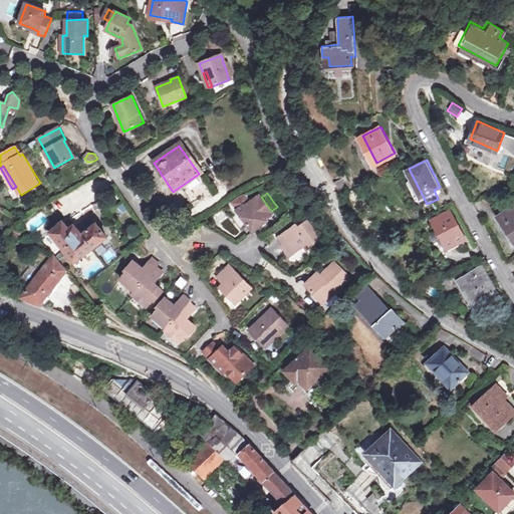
[(259,196),(252,201),(251,201),(246,204),(244,203),(236,209),(238,211),(231,216),(241,229),(248,224),(253,230),(266,221),(264,219),(272,213),(271,211),(261,197),(259,196)]
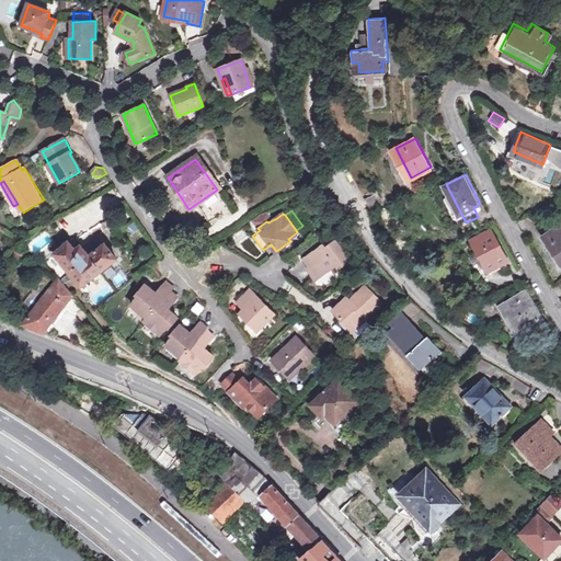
[(117,229),(111,220),(100,227),(103,231),(109,229),(112,233),(117,229)]
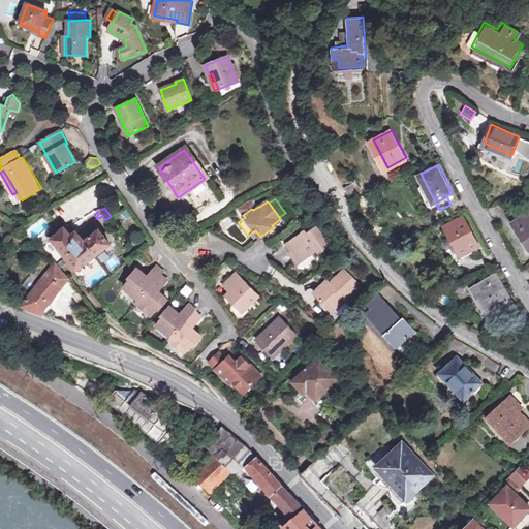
[(525,225),(528,230),(528,212),(516,221),(520,228),(525,225)]
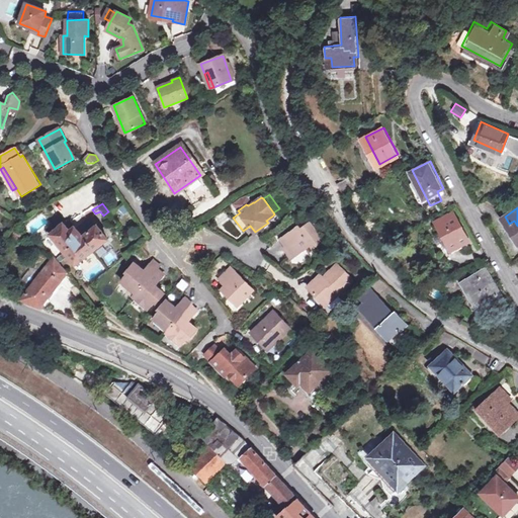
[(439,226),(451,249),(470,239),(454,210),(437,220),(440,225),(439,226)]
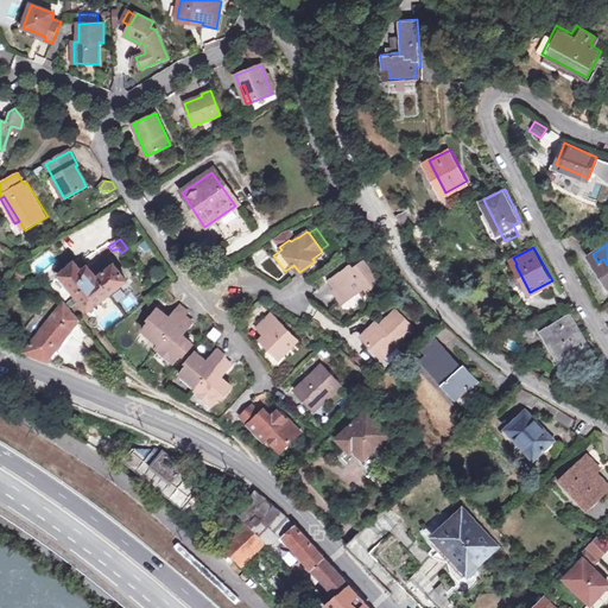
[(89,310),(127,282),(108,257),(90,270),(82,259),(59,274),(89,310)]
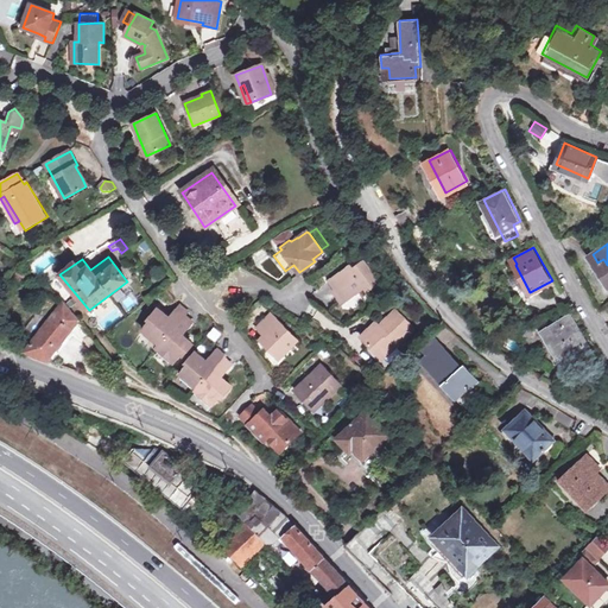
[(607,277),(607,265),(603,259),(597,263),(607,277)]
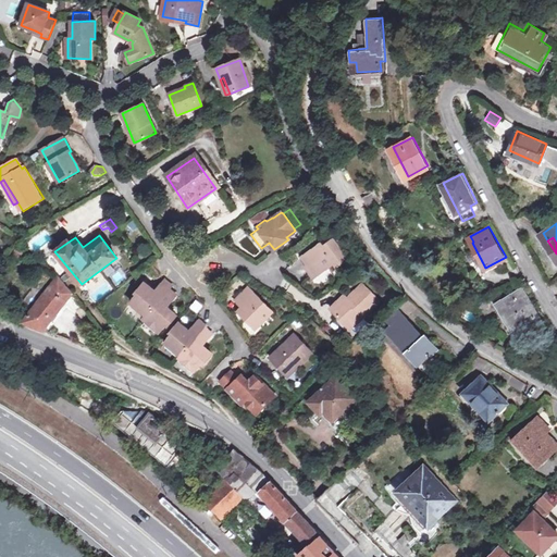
[(308,264),(317,274),(334,260),(337,264),(348,257),(333,238),(322,245),(320,242),(312,247),(302,256),(308,264)]
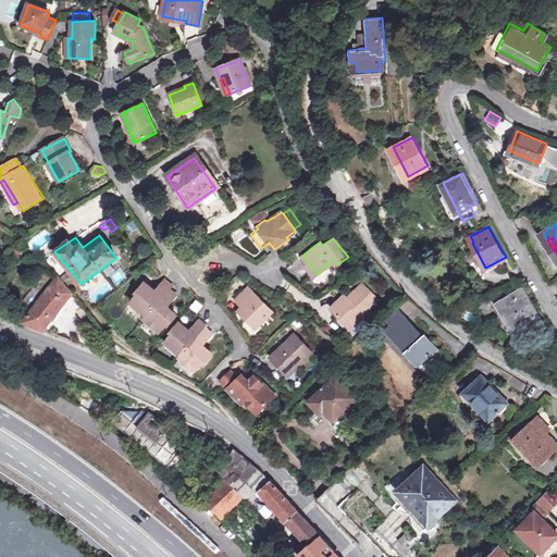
[(310,244),(312,247),(320,242),(318,238),(310,244)]
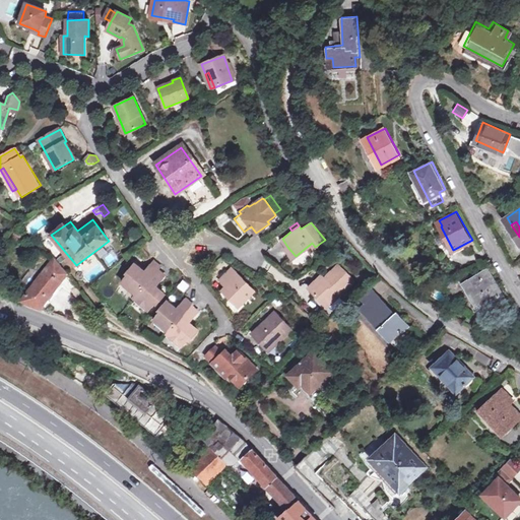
[(296,256),(287,247),(284,249),(291,258),(296,256)]
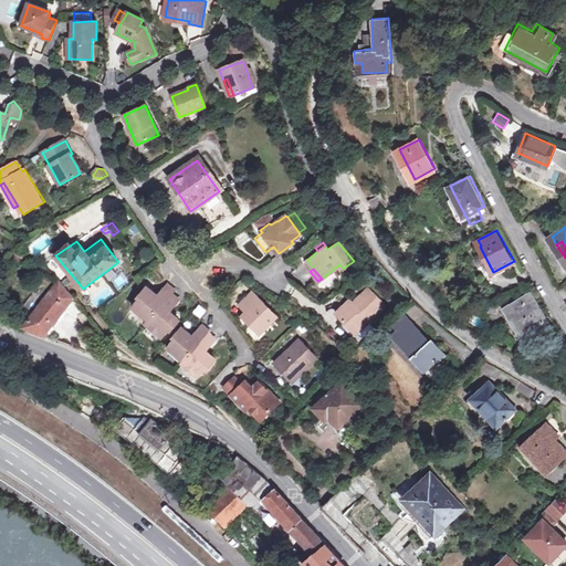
[(111,282),(117,290),(128,281),(122,273),(111,282)]
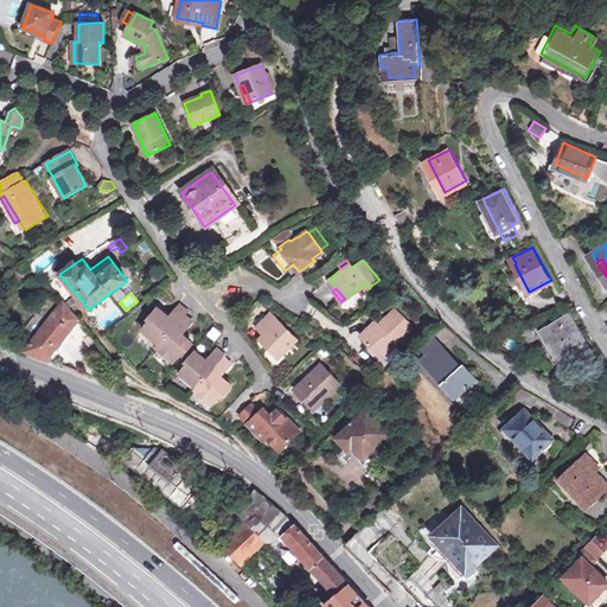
[(77,321),(62,302),(37,340),(27,353),(49,362),(77,321)]
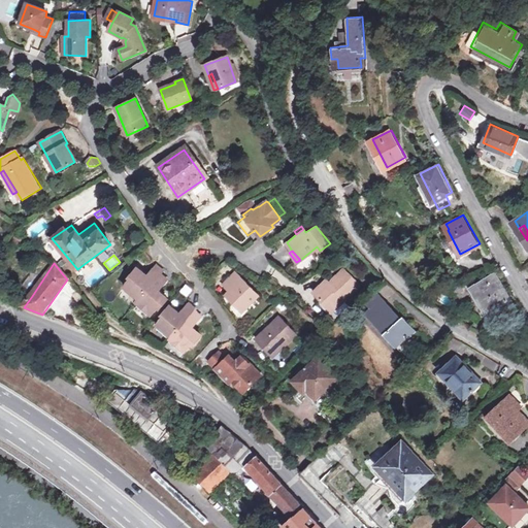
[(162,273),(165,271),(158,265),(149,276),(139,267),(130,277),(132,278),(126,286),(140,299),(162,273)]
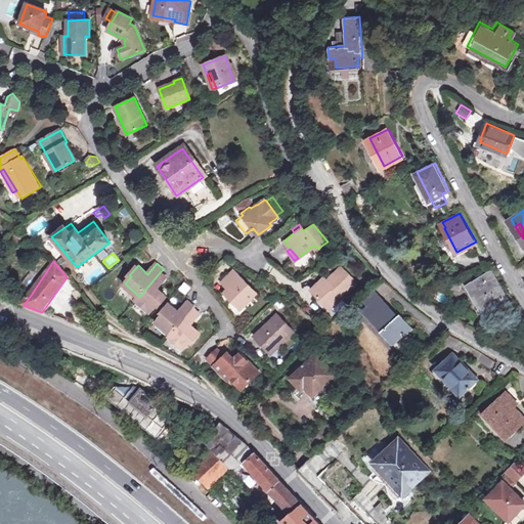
[(311,291),(318,299),(326,307),(339,296),(341,298),(356,282),(341,267),(328,280),(324,277),(311,291)]
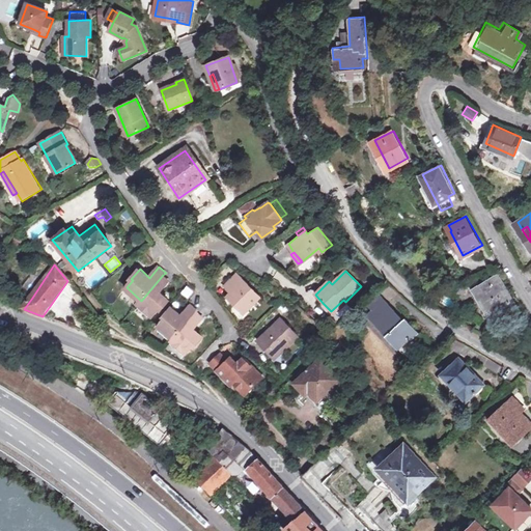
[(491,277),(486,271),(471,278),(481,298),(482,297),(496,319),(515,307),(503,285),(505,284),(498,273),(491,277)]
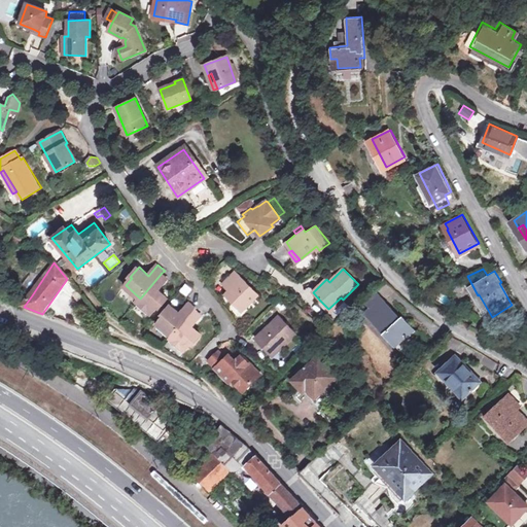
[(236,299),(245,308),(258,295),(235,272),(223,283),(230,289),(225,293),(233,302),(236,299)]
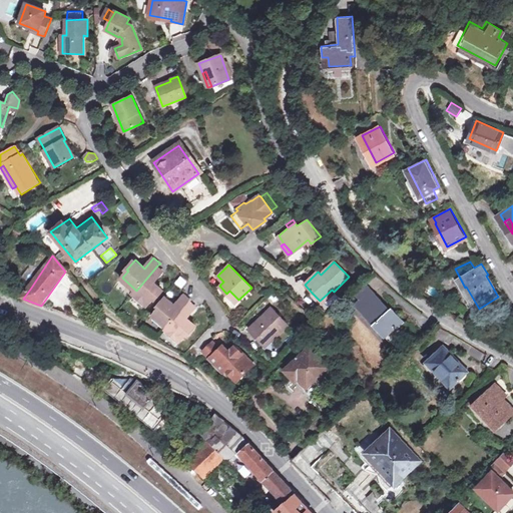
[(164,272),(157,266),(136,291),(133,294),(148,306),(154,299),(156,300),(164,291),(154,283),(164,272)]
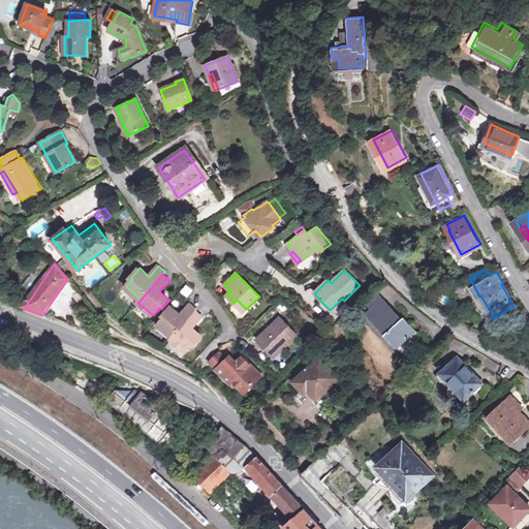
[(406,319),(380,290),(369,301),(374,307),(368,312),(404,351),(415,342),(410,336),(417,330),(408,318),(406,319)]
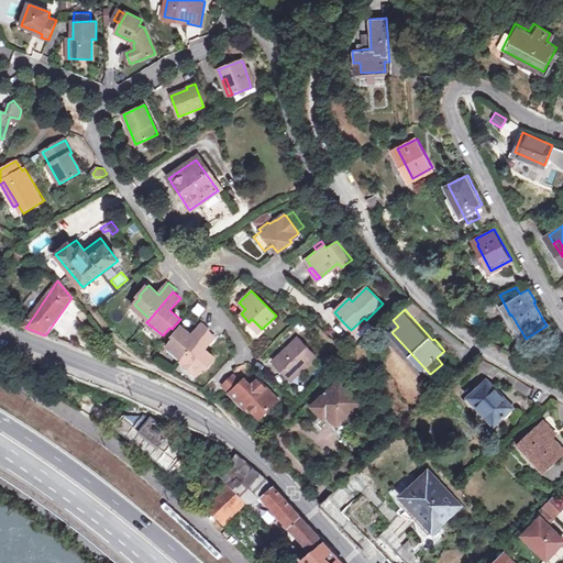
[(351,337),(366,320),(364,318),(351,330),(342,321),(339,324),(351,337)]
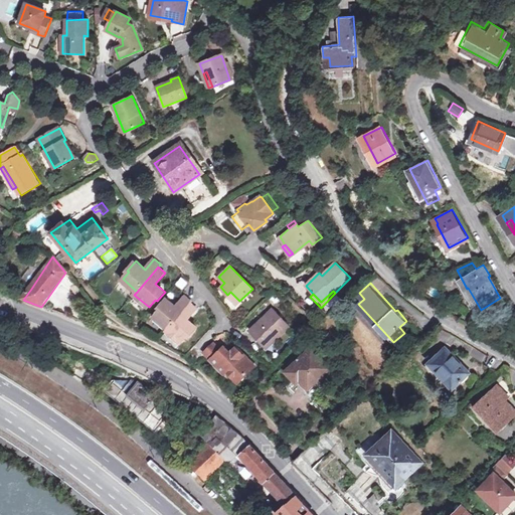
[(230,292),(227,295),(236,304),(239,301),(230,292)]
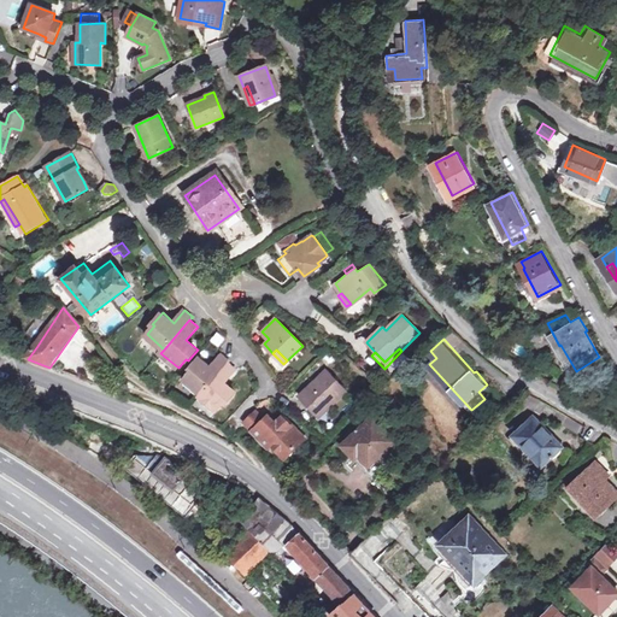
[(182,378),(199,393),(227,363),(228,360),(221,354),(209,366),(198,357),(188,368),(191,370),(182,378)]
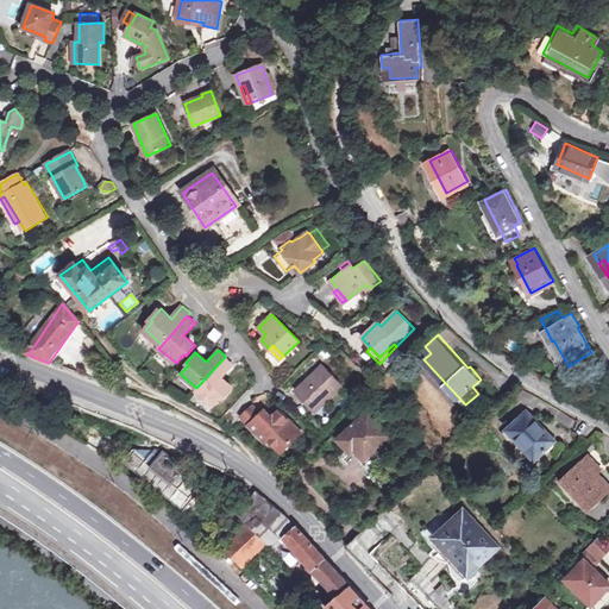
[(231,365),(224,358),(196,388),(195,389),(212,405),(219,396),(221,397),(231,387),(220,377),(231,365)]
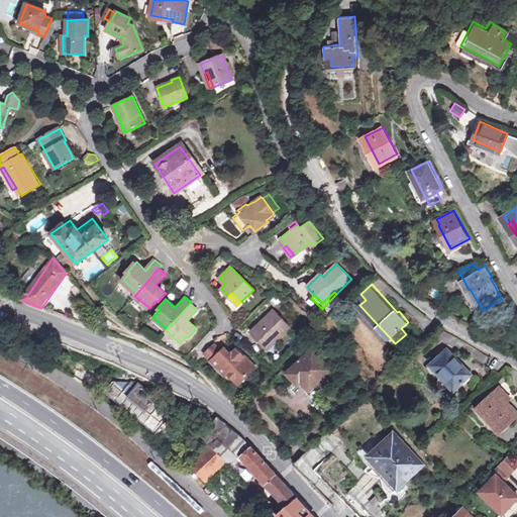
[(251,331),(260,339),(266,346),(273,338),(277,341),(291,328),(275,311),(251,331)]
